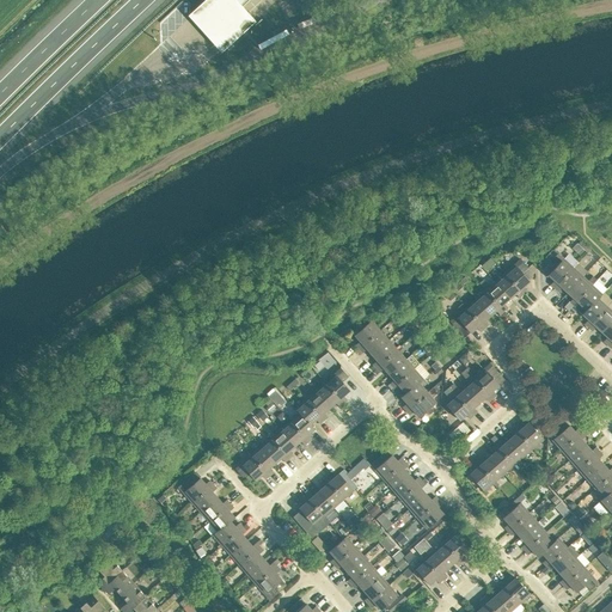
[(236,0),(204,0),(188,17),(216,48),(221,53),(255,22),(236,0)]
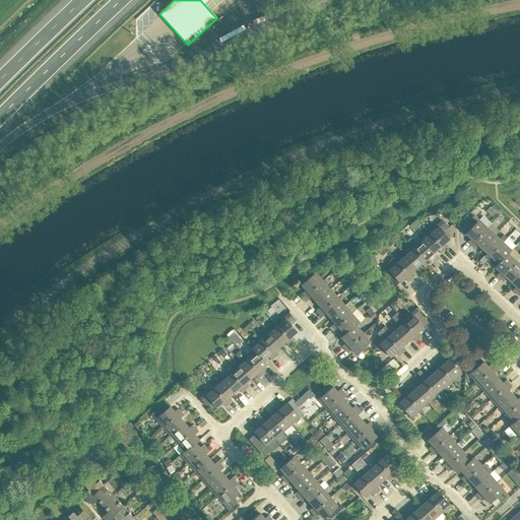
[(485,211),(492,217),(497,212),(490,207),(485,211)]
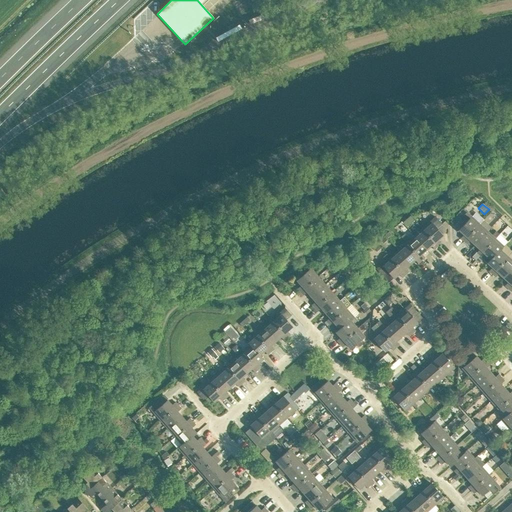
[(460,238),(463,241),(479,224),(466,212),(453,226),(459,231),(459,230),(463,235),(460,238)]
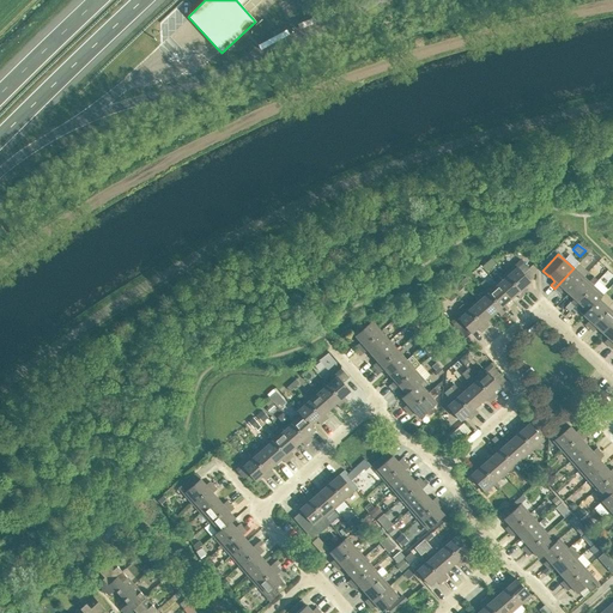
[(521,260),(505,274),(523,295),(527,291),(523,287),(530,281),(528,280),(534,275),(528,268),(521,260)]
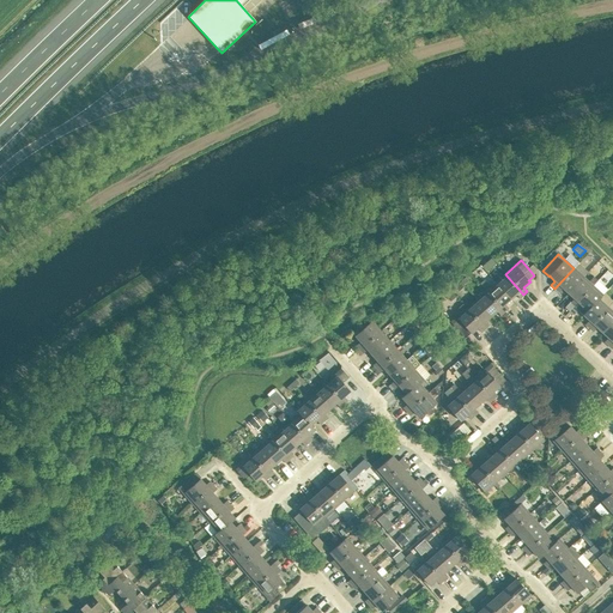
[(563,287),(568,293),(583,277),(574,268),(554,289),(559,292),(563,287)]
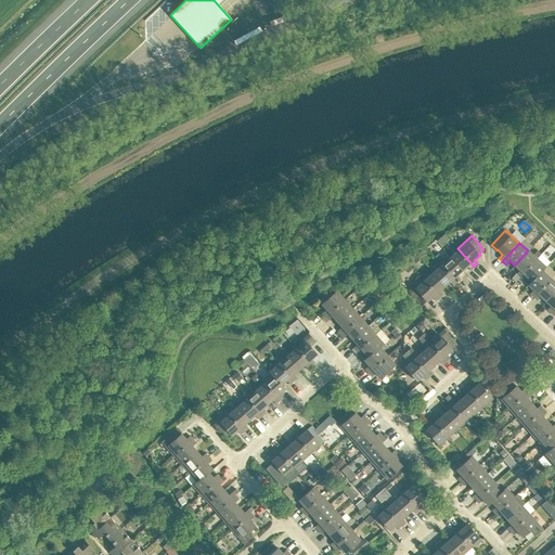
[(457,248),(449,256),(462,271),(467,266),(470,270),(474,267),(457,248)]
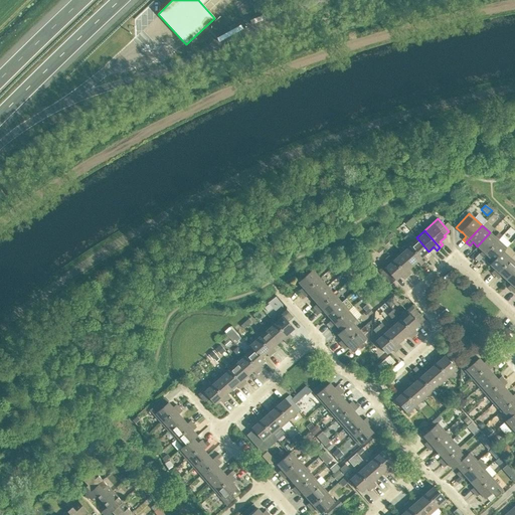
[(478,262),(498,239),(502,235),(498,232),(495,236),(490,232),(477,246),(482,250),(479,253),(474,259),(478,262)]
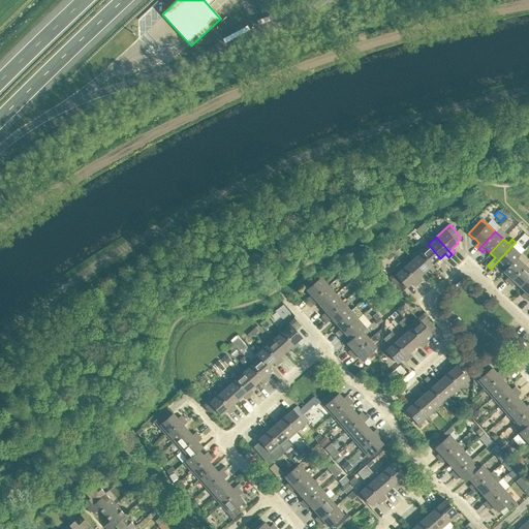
[(413,245),(419,251),(435,269),(438,266),(435,262),(440,258),(428,244),(424,247),(417,241),(413,245)]
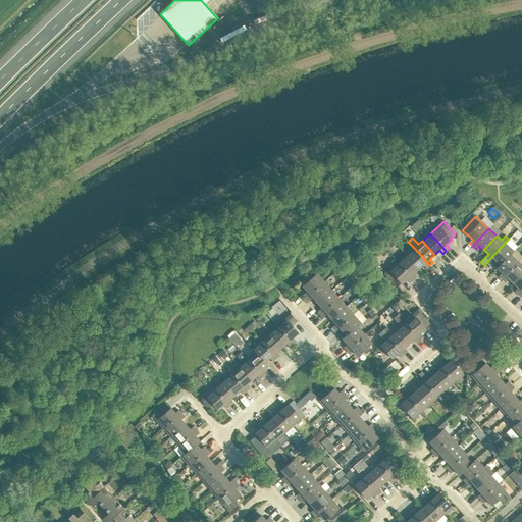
[(496,260),(500,264),(510,254),(510,255),(513,251),(505,243),(484,265),(488,269),(492,264),(492,263),(496,260)]
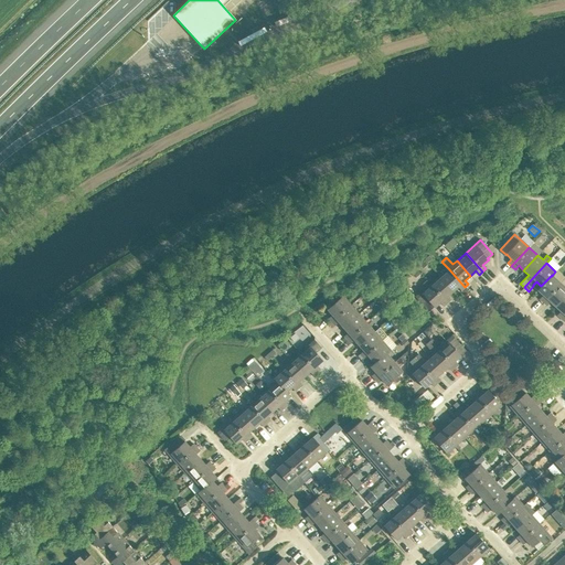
[(409,273),(415,278),(420,274),(415,268),(409,273)]
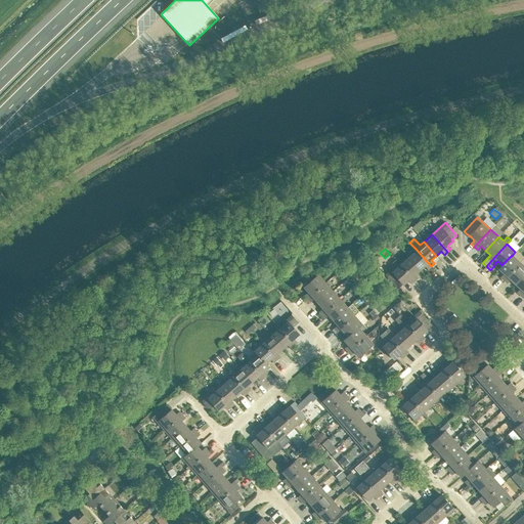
[(416,249),(407,256),(420,270),(425,266),(428,269),(431,266),(416,249)]
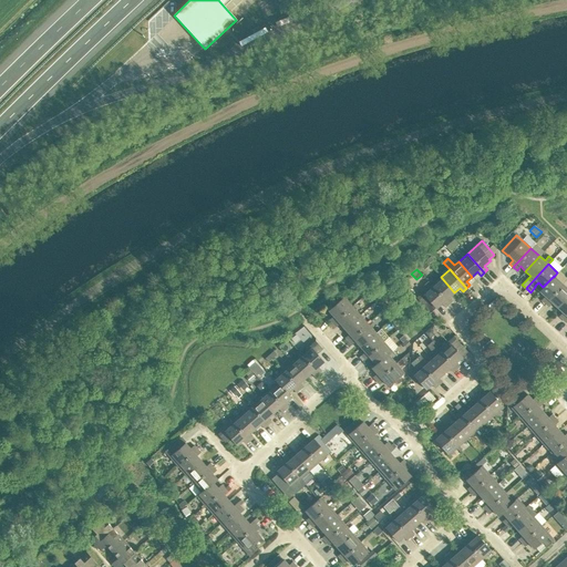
[(542,300),(545,303),(563,285),(554,277),(554,276),(543,287),(539,291),(545,296),(542,300)]
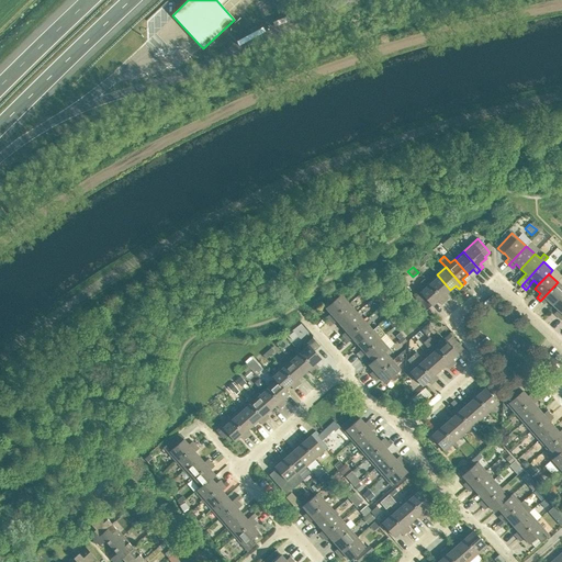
[(437,274),(427,282),(445,301),(448,299),(445,294),(450,290),(437,274)]
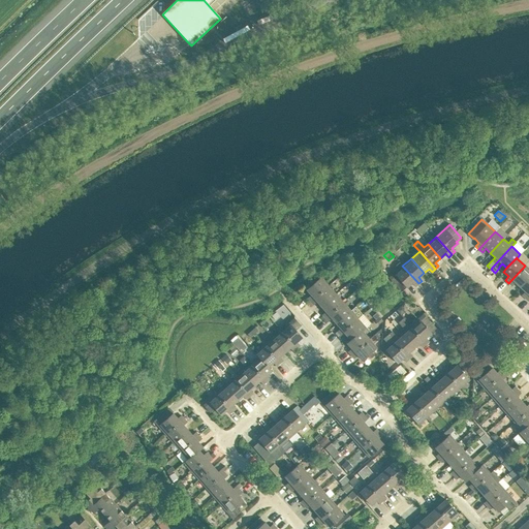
[(418,283),(402,266),(400,262),(395,266),(398,270),(389,278),(401,291),(406,287),(411,283),(414,286),(418,283)]
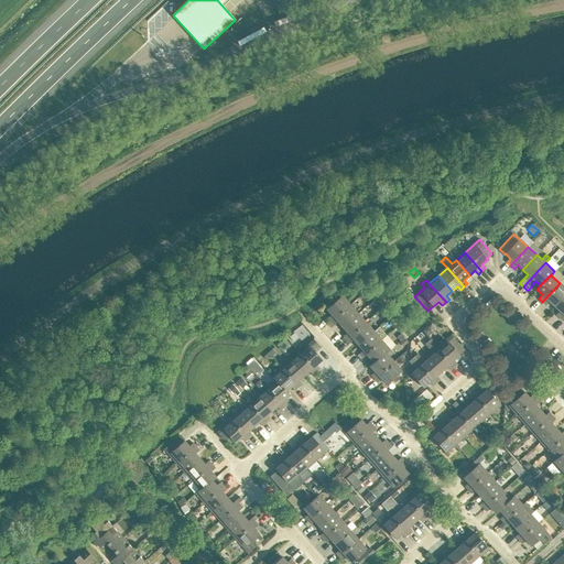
[(549,301),(554,306),(563,294),(563,286),(560,283),(542,302),(545,305),(549,301)]
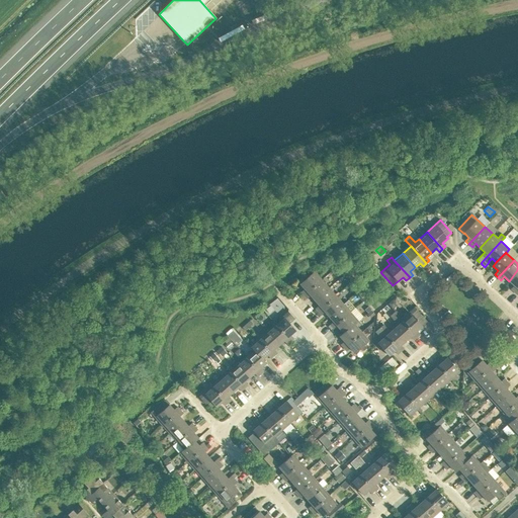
[(511,288),(514,291),(517,286),(517,270),(509,281),(514,285),(511,288)]
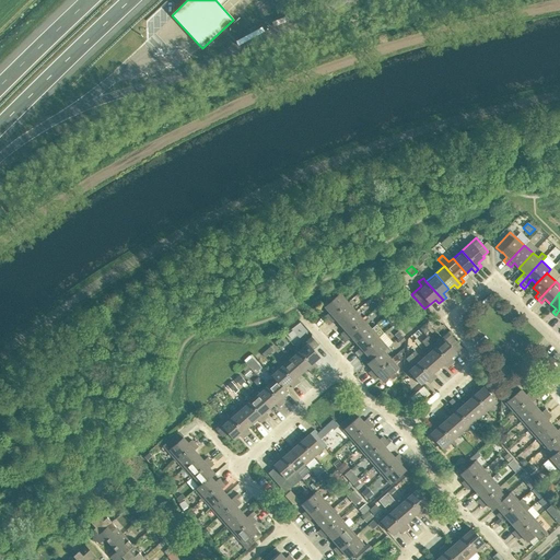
[(325,315),(328,319),(348,302),(339,293),(324,306),(329,312),(325,315)]
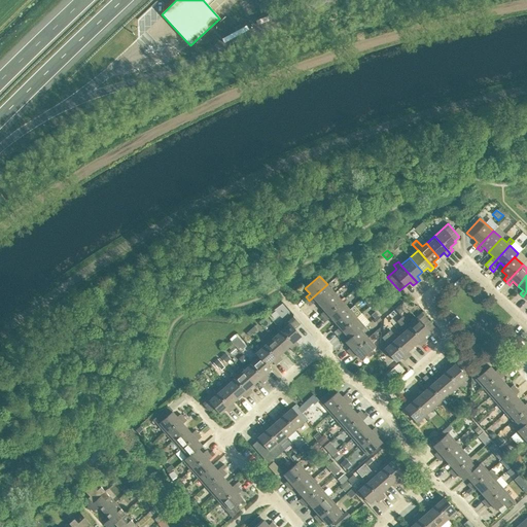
[(316,301),(320,306),(335,292),(327,284),(309,301),(312,304),(316,301)]
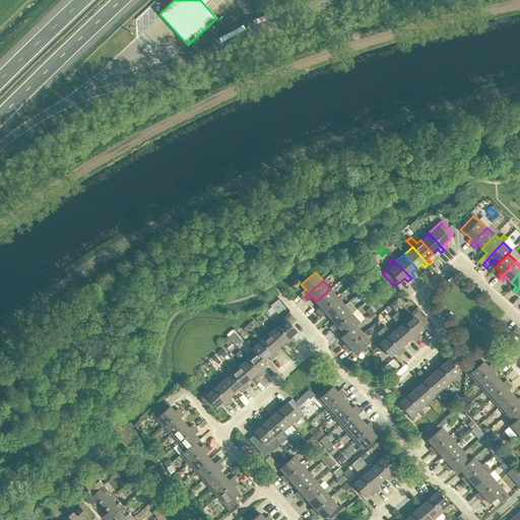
[(319,313),(320,313),(337,298),(330,288),(316,302),(320,307),(317,310),(319,313)]
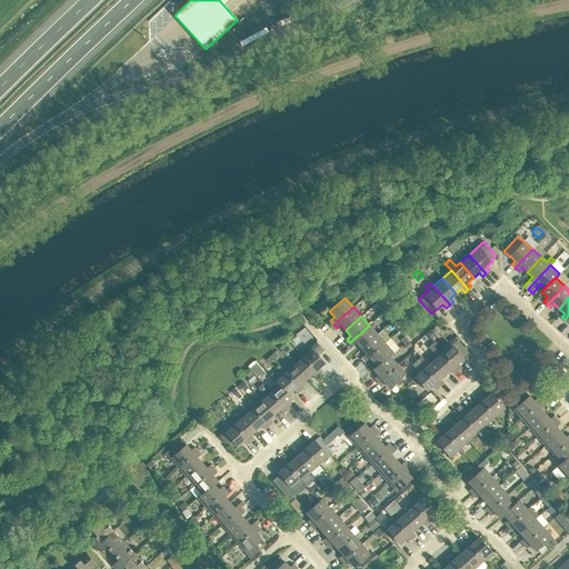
[(357,342),(361,348),(377,335),(369,326),(350,342),(352,346),(357,342)]
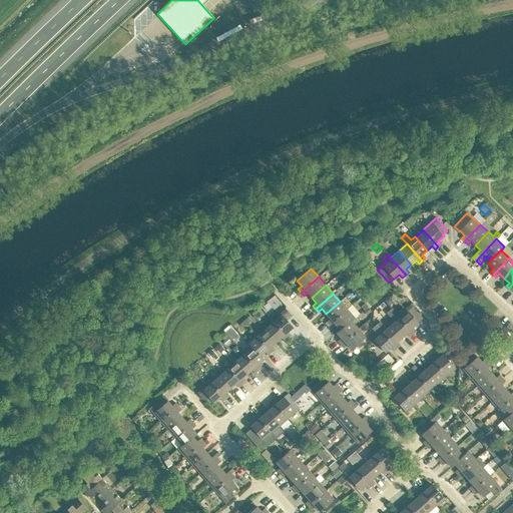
[(389,297),(385,301),(390,307),(394,303),(389,297)]
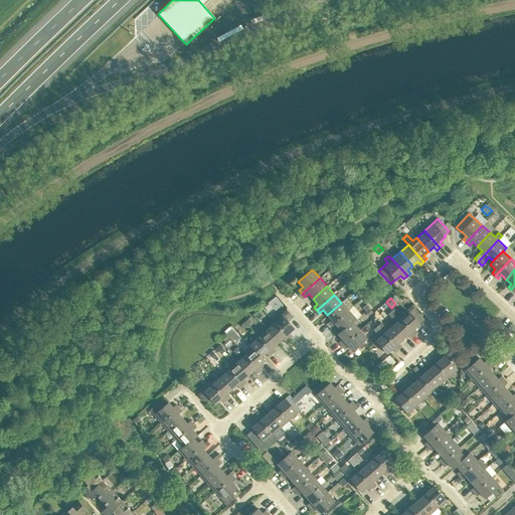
[(331,326),(348,311),(348,310),(352,307),(345,299),(341,303),(327,315),(331,320),(328,323),(331,326)]
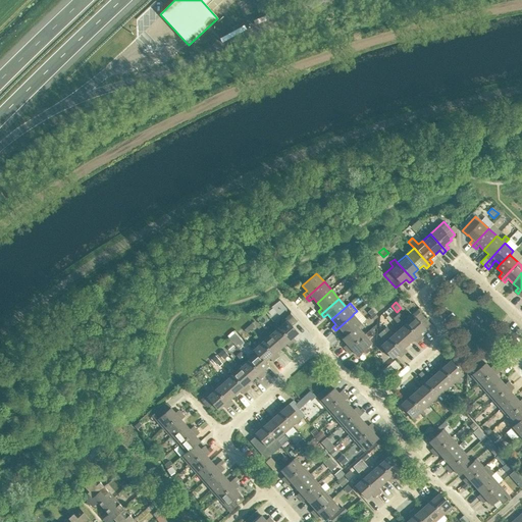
[(418,310),(404,322),(420,340),(423,336),(420,333),(425,328),(430,324),(418,310)]
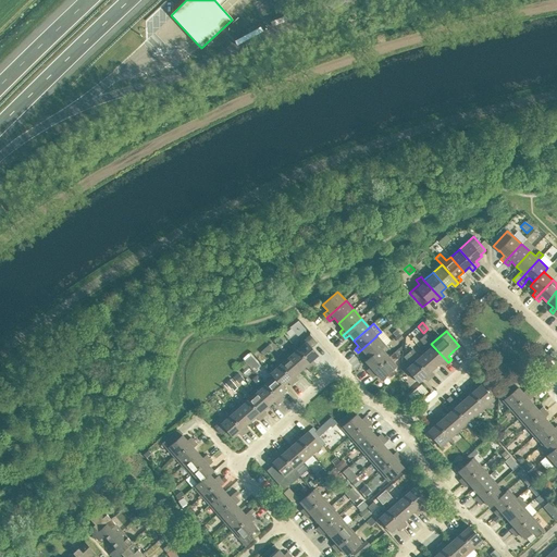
[(310,335),(295,348),(312,367),(316,363),(312,360),(318,355),(311,347),(317,343),(310,335)]
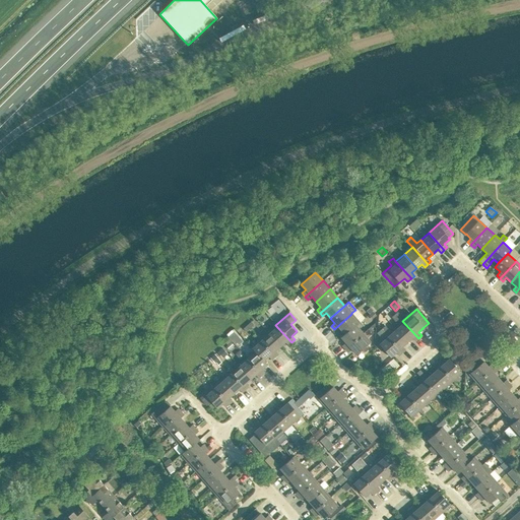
[(398,325),(394,328),(407,342),(411,337),(414,341),(418,338),(402,321),(396,313),(391,317),(398,325)]
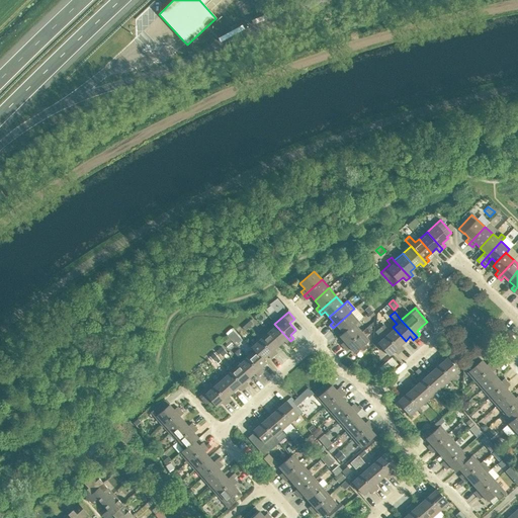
[(339,328),(343,333),(354,324),(358,321),(350,313),(333,328),(336,331),(339,328)]
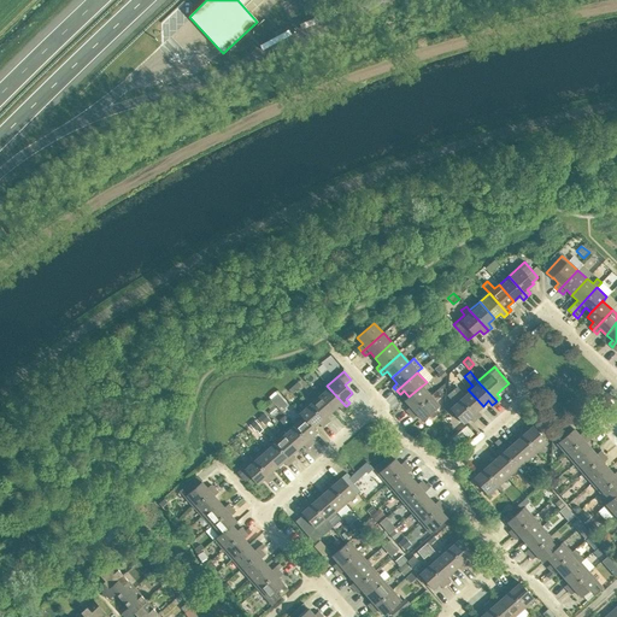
[(327,386),(317,394),(333,411),(338,406),(341,410),(346,406),(327,386)]
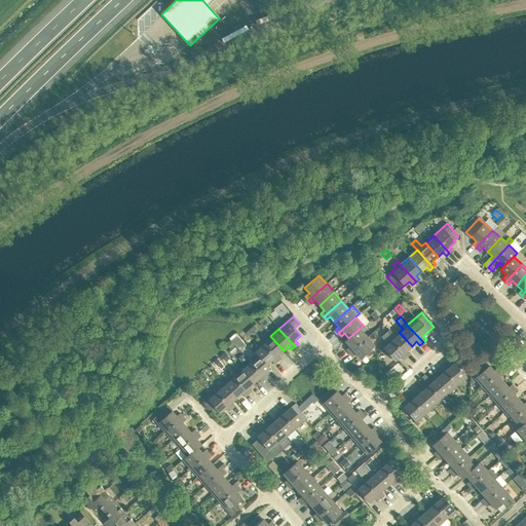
[(346,349),(348,352),(367,337),(360,329),(348,338),(344,341),(349,346),(346,349)]
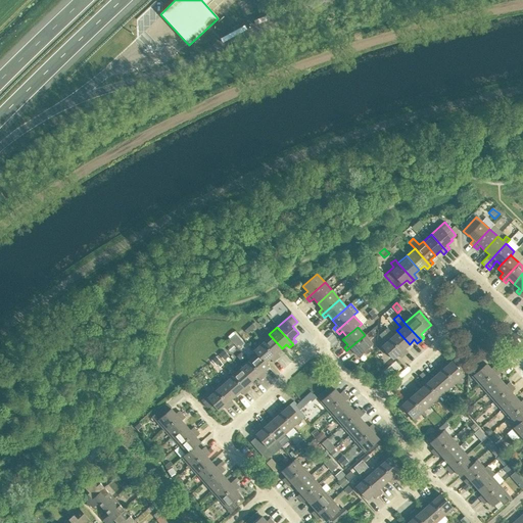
[(383,331),(388,337),(403,354),(408,351),(405,348),(410,344),(396,330),(392,333),(387,328),(383,331)]
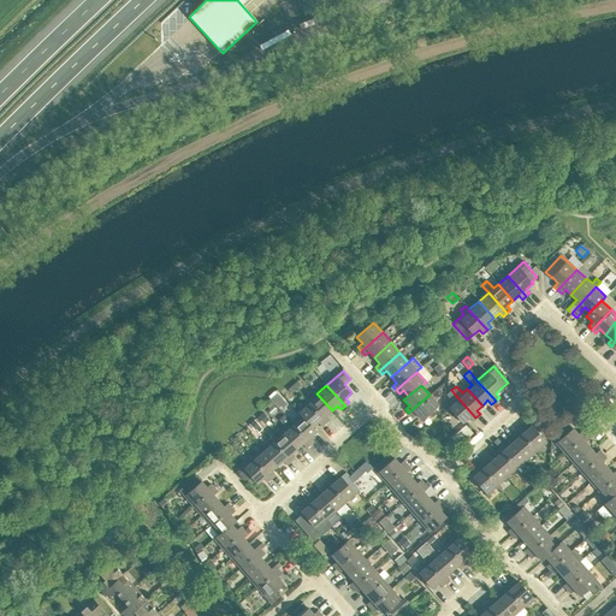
[(430,395),(408,413),(412,418),(416,414),(421,420),(428,414),(430,416),(433,416),(436,414),(436,412),(434,409),(438,406),(434,401),(439,396),(440,392),(437,389),(430,395)]
